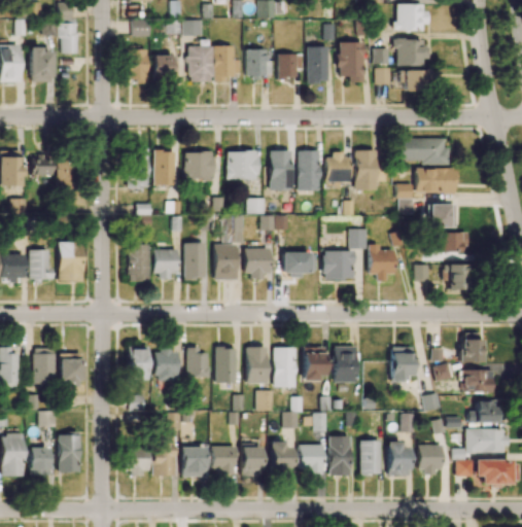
[(172,18),(182,18),(182,0),(172,1),(172,18)]
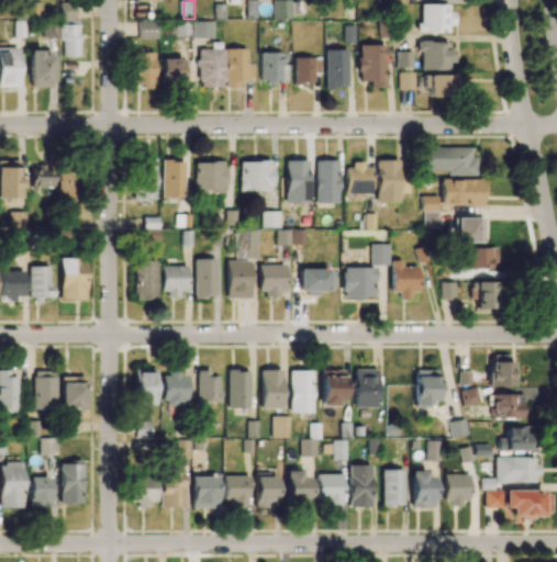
[(294,19),(293,0),(288,0),(277,0),(277,20),(294,19)]
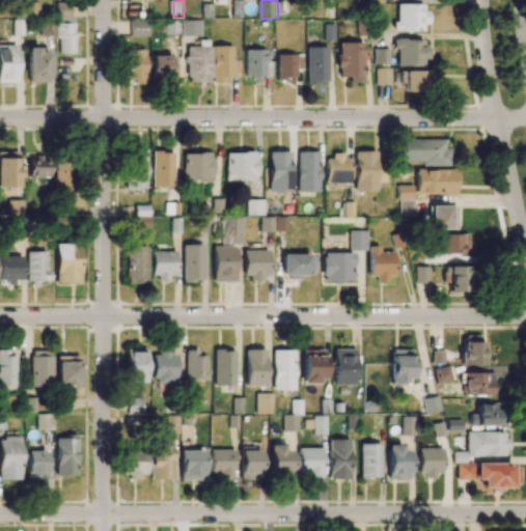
[(43,2),(30,2),(30,17),(43,17),(43,2)]
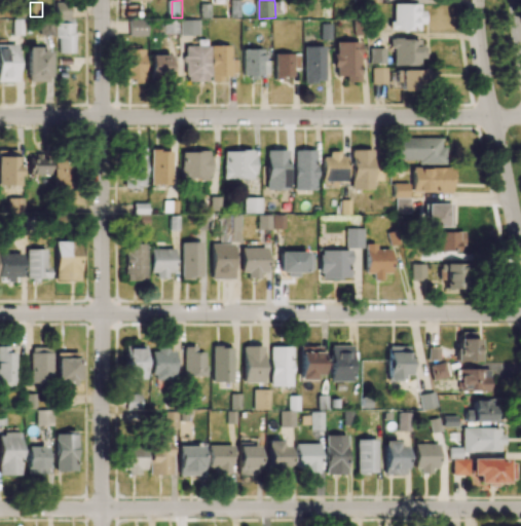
[(78,53),(78,19),(74,19),(74,3),(61,2),(60,53),(78,53)]
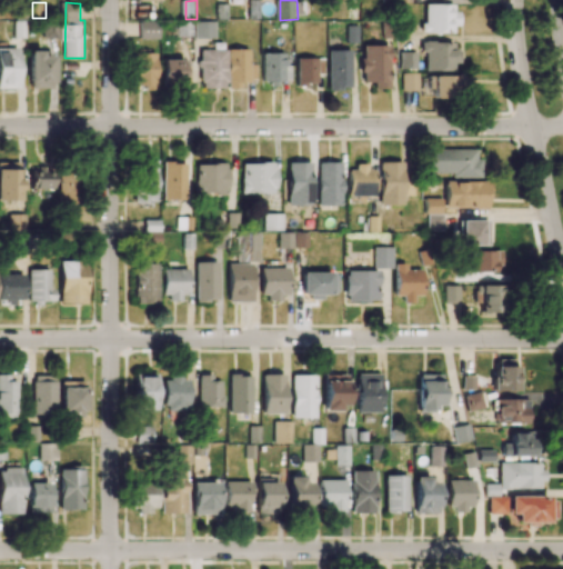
[(460,33),(460,5),(428,5),(428,33),(460,33)]
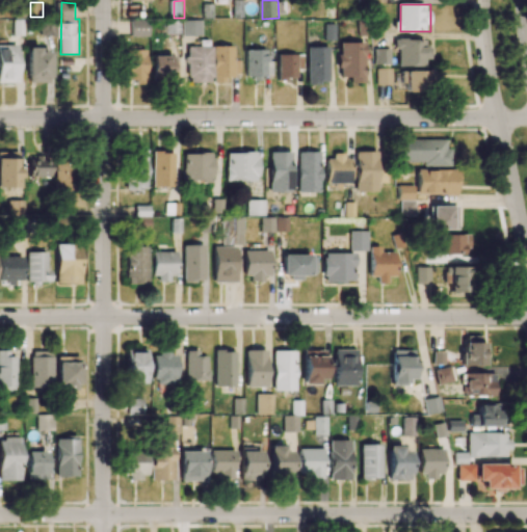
[(170,33),(184,34),(185,20),(170,20),(170,33)]
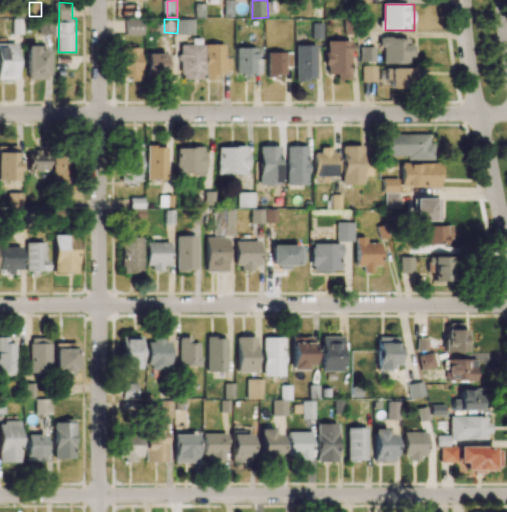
[(129,35),(146,36),(146,20),(130,20),(129,35)]
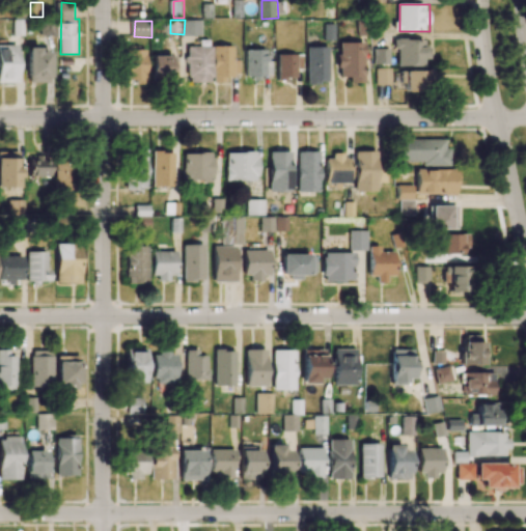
[(204,35),(204,21),(186,21),(186,35),(204,35)]
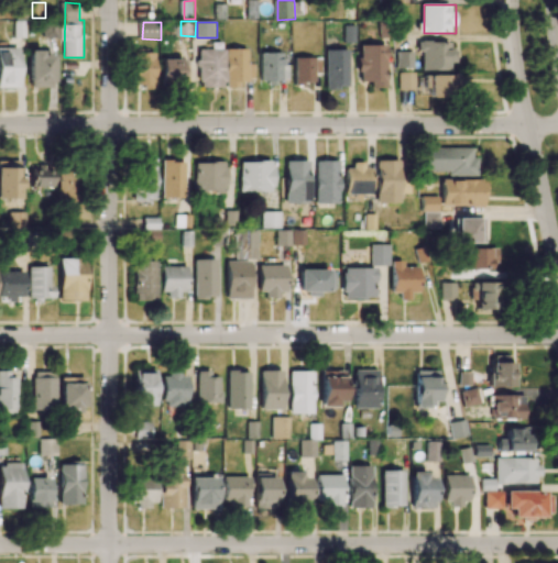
[(63,39),(63,26),(47,25),(47,37),(63,39)]
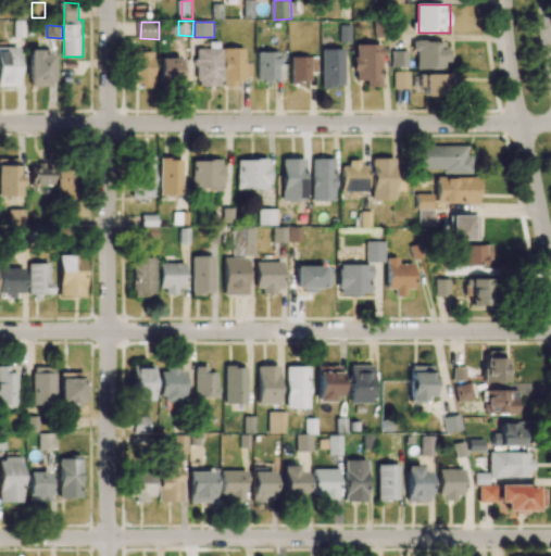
[(343,42),(354,42),(354,25),(343,25),(343,42)]
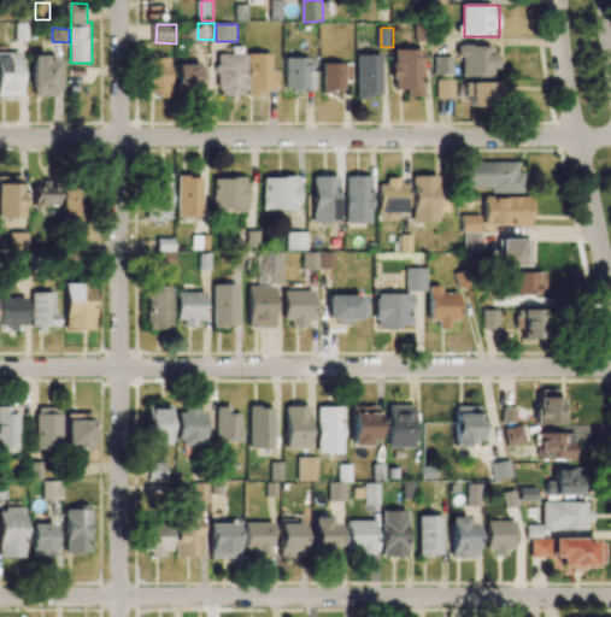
[(464,77),(495,77),(495,69),(500,69),(500,46),(464,46),(464,77)]
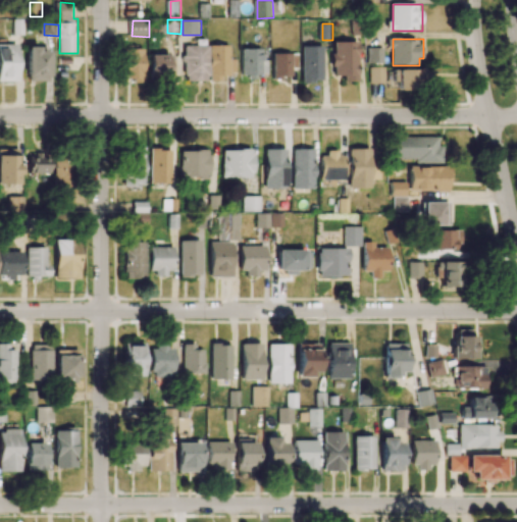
[(361,42),(337,42),(337,76),(348,76),(347,82),(361,82),(361,42)]
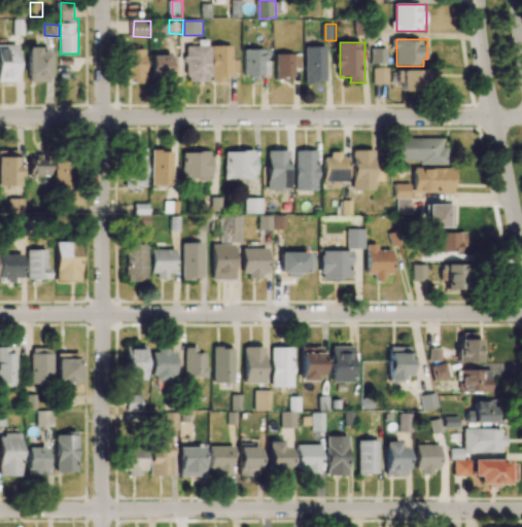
[(22,45),(1,44),(0,82),(21,82),(22,45)]
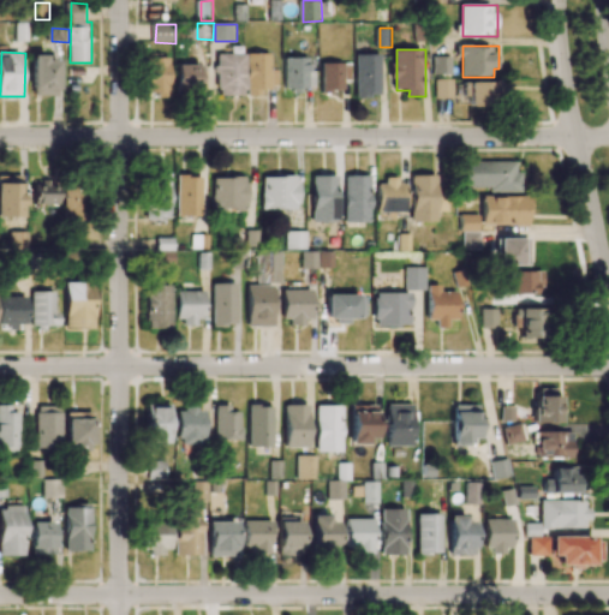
[(274,53),(250,54),(251,96),(264,96),(264,90),(274,89),(274,53)]
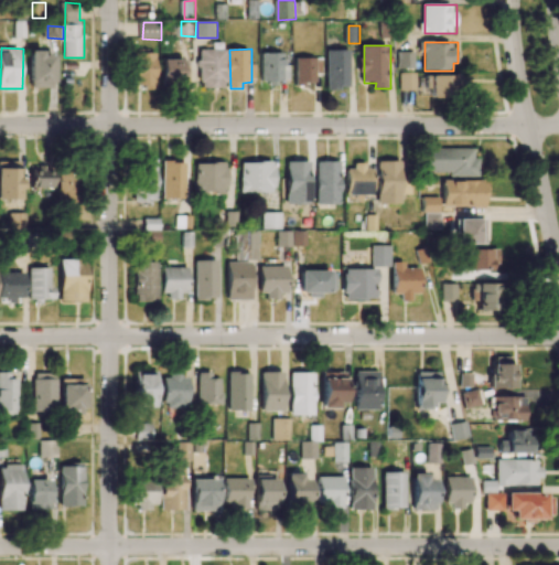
[(227,50),(203,50),(203,88),(228,87),(227,50)]
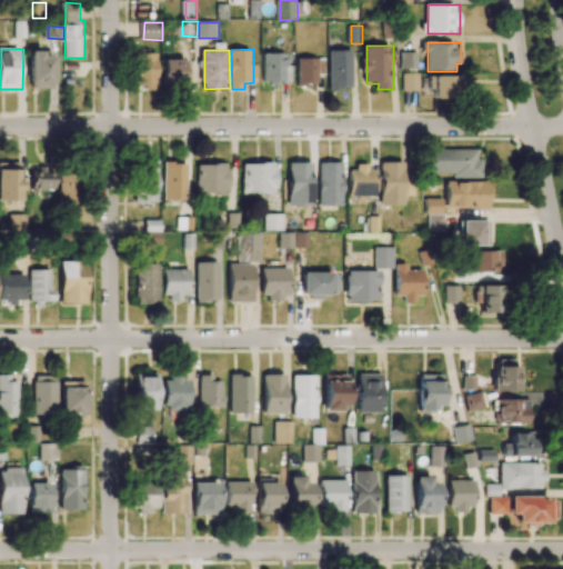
[(355,90),(354,50),(332,51),(332,90),(355,90)]
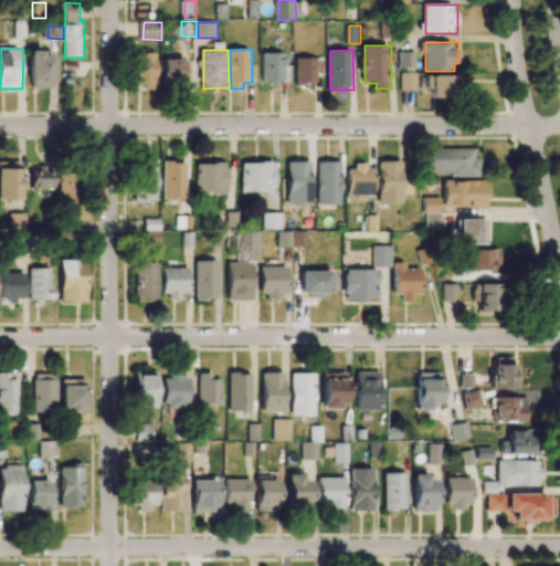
[(56,88),(56,56),(46,55),(46,51),(33,51),(32,87),(56,88)]
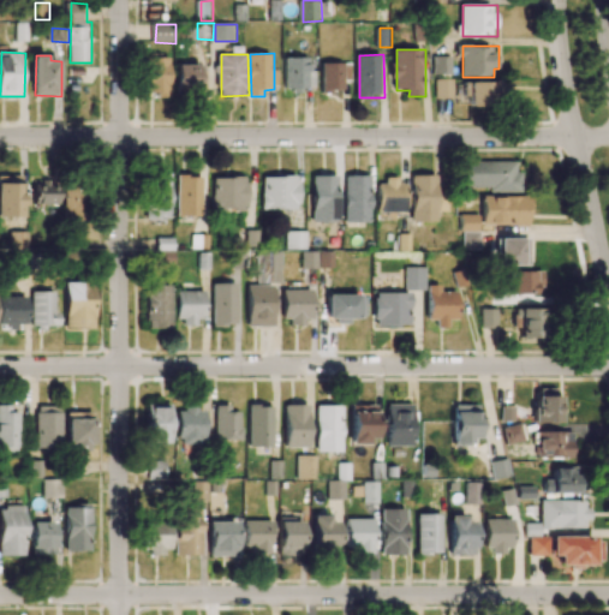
[(173,55),(150,55),(150,93),(160,93),(160,97),(172,97),(173,55)]
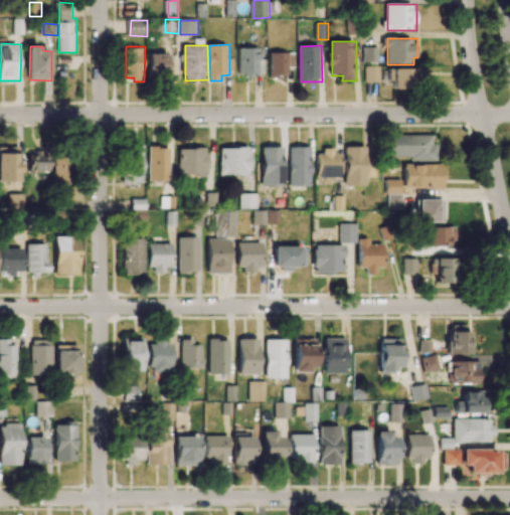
[(365,62),(380,62),(381,47),(365,47),(365,62)]
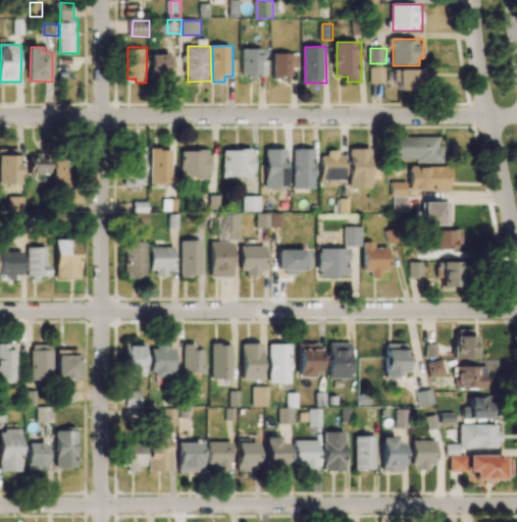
[(264,49),(245,49),(245,76),(271,76),(271,60),(264,60),(264,49)]
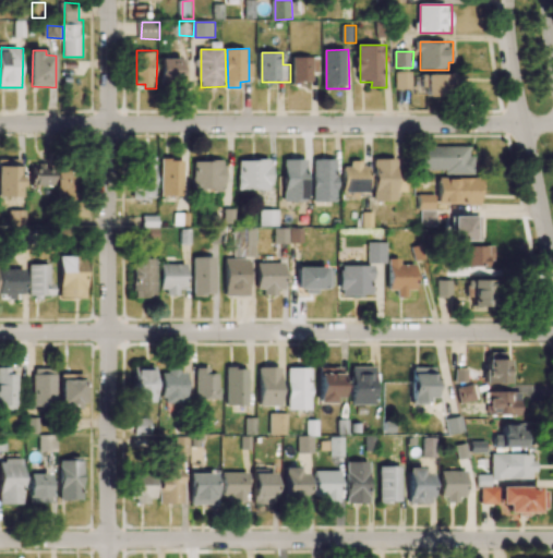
[(296,83),(315,83),(315,73),(322,73),(322,58),(296,57),(296,83)]
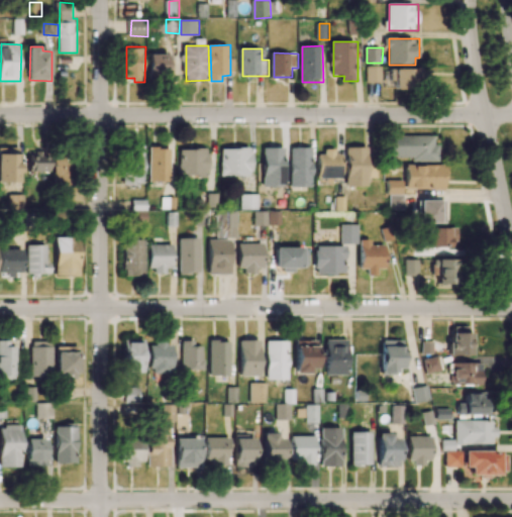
[(171,76),(171,55),(150,55),(150,76),(171,76)]
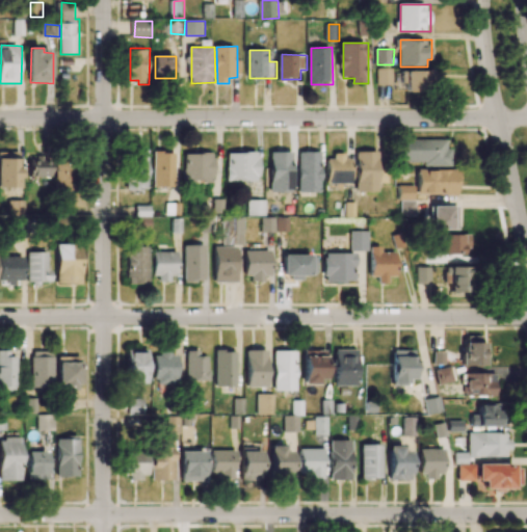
[(395,69),(380,69),(380,85),(395,85),(395,69)]
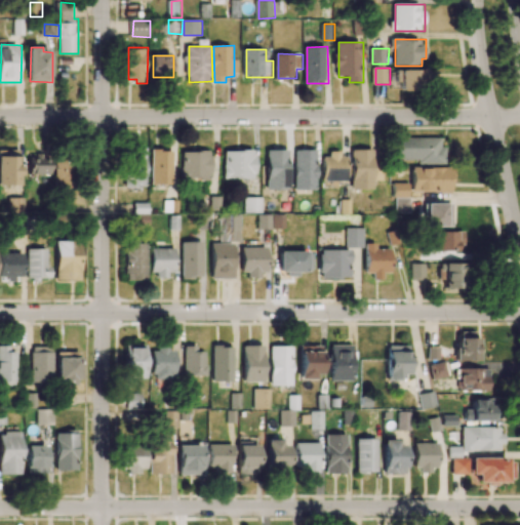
[(426,70),(399,71),(399,83),(403,83),(403,91),(427,90),(426,70)]
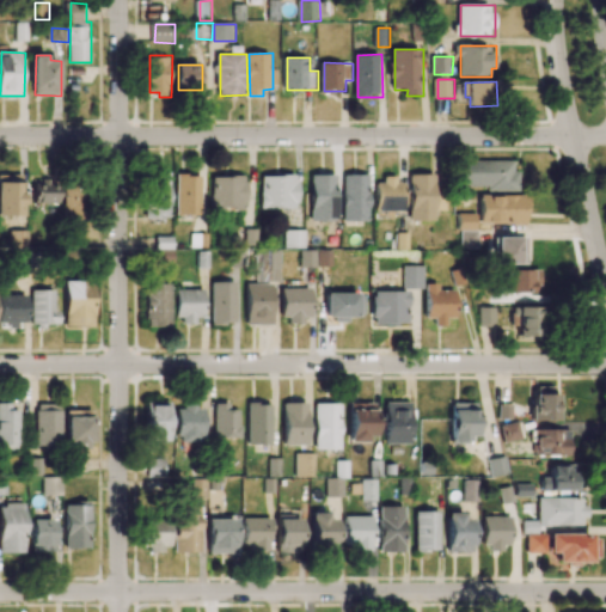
[(516,160),(464,161),(465,187),(491,187),(491,191),(524,191),(522,171),(518,171),(516,160)]
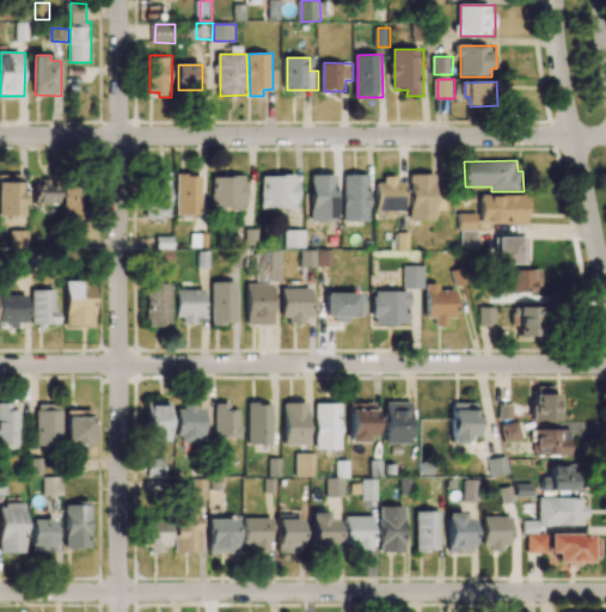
[(173,218),(172,172),(152,173),(153,218),(173,218)]
